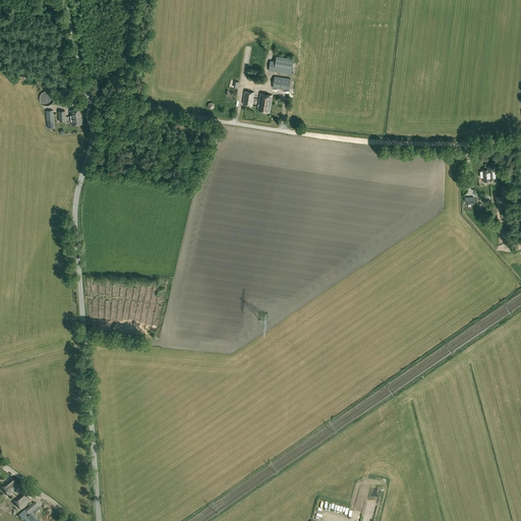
[(269,70),(291,74),(293,59),(277,56),(276,61),(271,61),(269,70)]
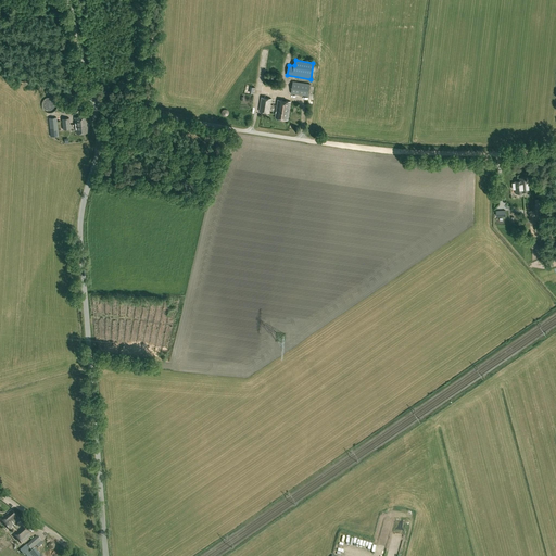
[(308,96),(310,84),(293,81),(291,93),(308,96)]
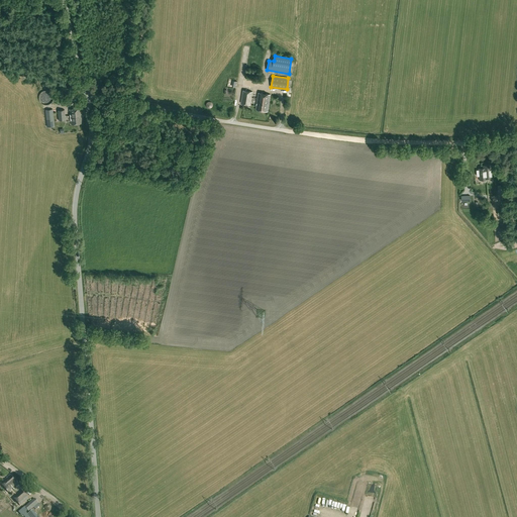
[(61,81),(60,90),(72,90),(73,82),(61,81)]
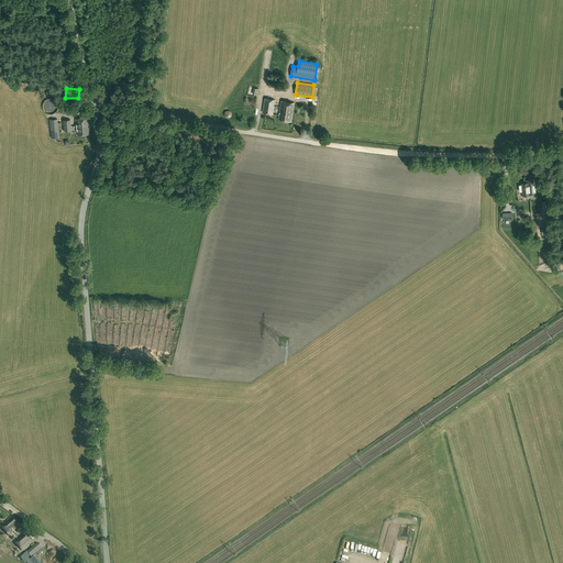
[(273,113),(275,100),(265,98),(263,112),(273,113)]
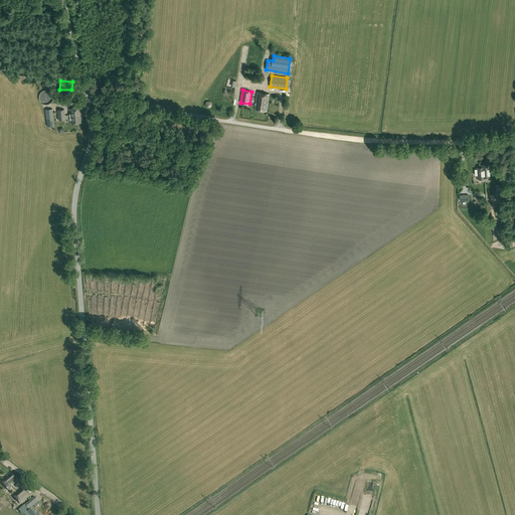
[(254,109),(261,110),(267,111),(270,94),(258,93),(254,109)]
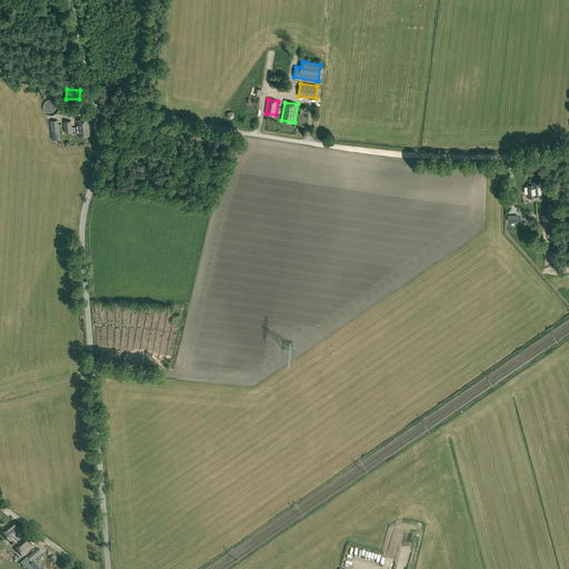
[(90,136),(88,119),(76,120),(78,137),(90,136)]
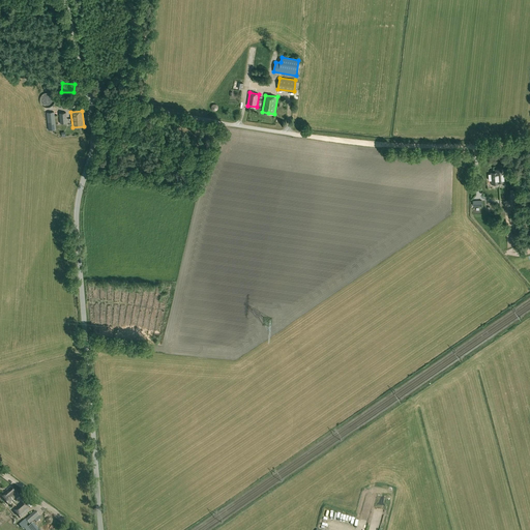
[(56,129),(54,112),(47,113),(49,130),(56,129)]
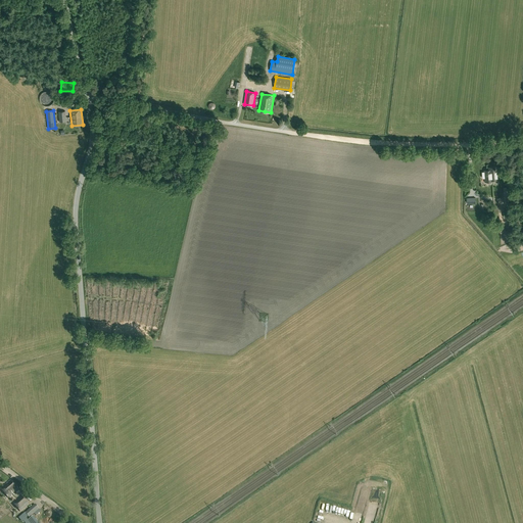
[(492,181),(498,180),(497,175),(496,167),(489,168),(489,170),(484,171),(485,182),(486,182),(485,183),(486,184),(487,184),(491,184),(492,183),(492,182),(492,181)]
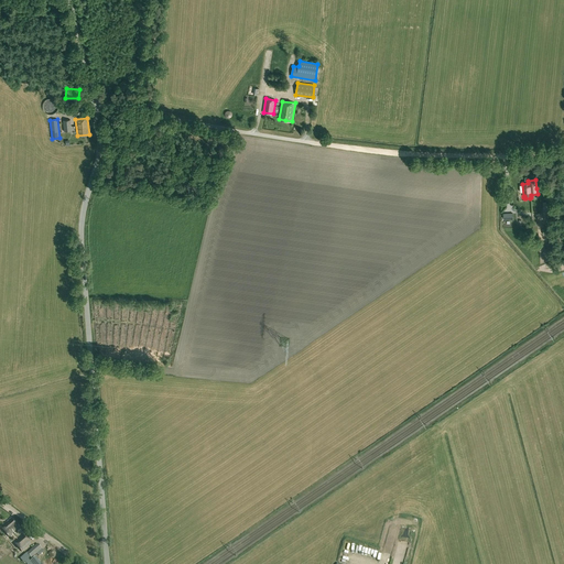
[(0,527),(9,538),(20,528),(11,518),(7,522),(6,522),(0,527)]
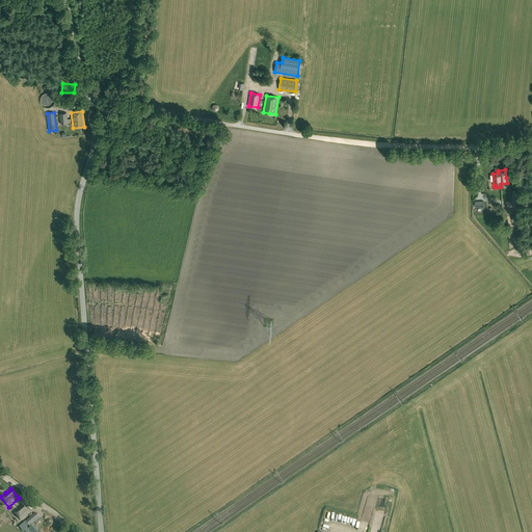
[(29,513),(22,505),(12,512),(21,521),(29,513)]
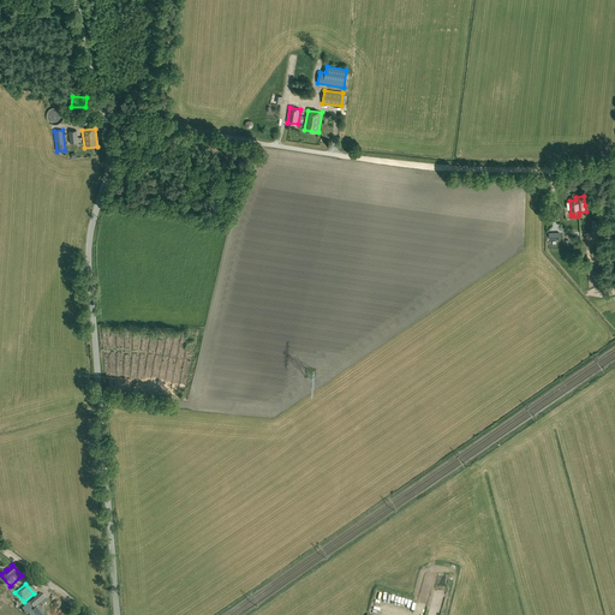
[(41,593),(29,603),(34,609),(46,599),(41,593)]
